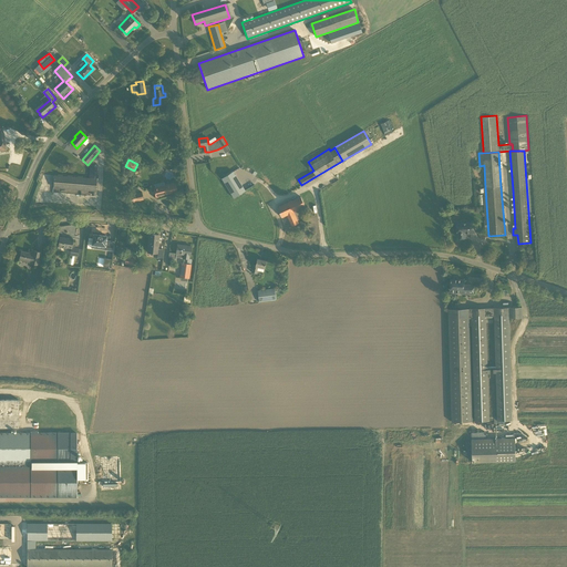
[(95,192),(96,179),(98,167),(90,166),(89,178),(54,175),(53,187),(95,192)]
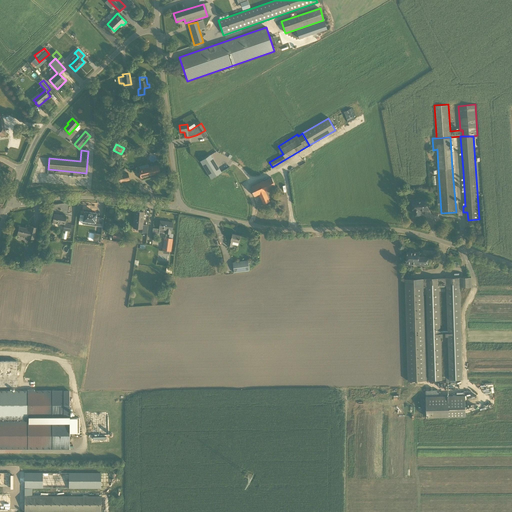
[(211,178),(221,172),(210,155),(200,161),(211,178)]
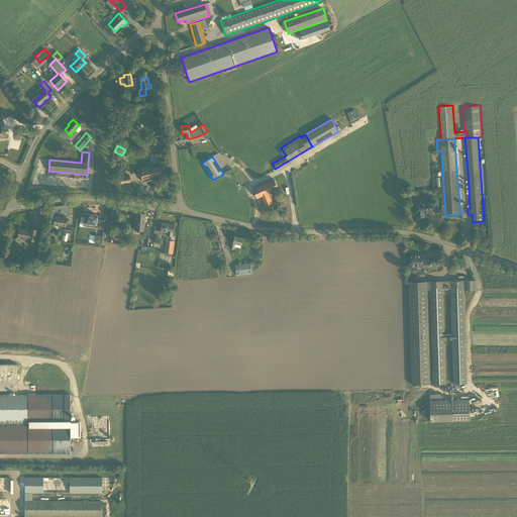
[(160,167),(139,172),(141,180),(162,175),(160,167)]
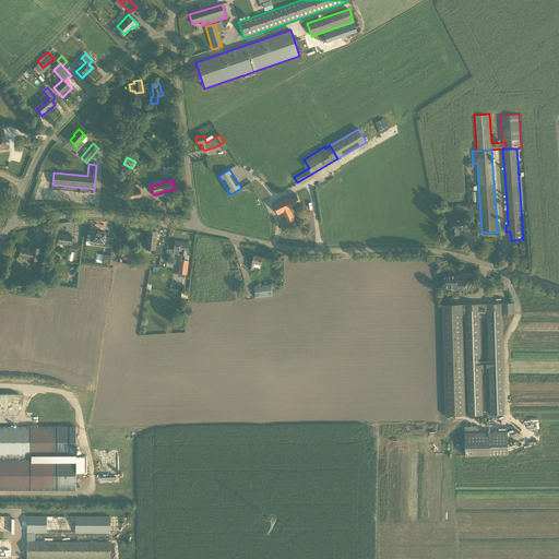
[(125,193),(125,195),(126,201),(142,197),(140,189),(125,193)]
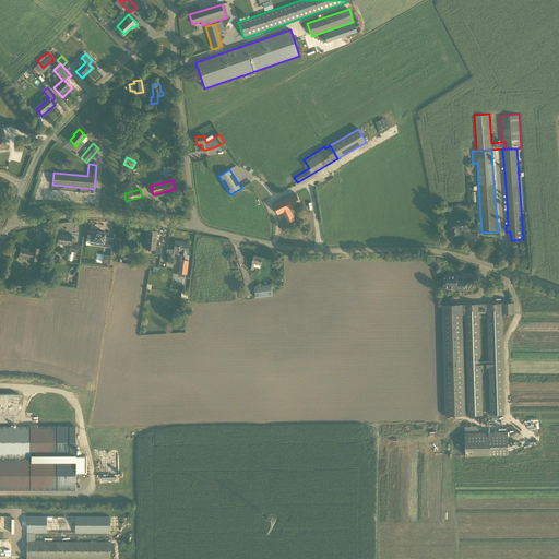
[(277,214),(283,212),(287,223),(295,219),(289,209),(301,204),(297,194),(273,204),(277,214)]
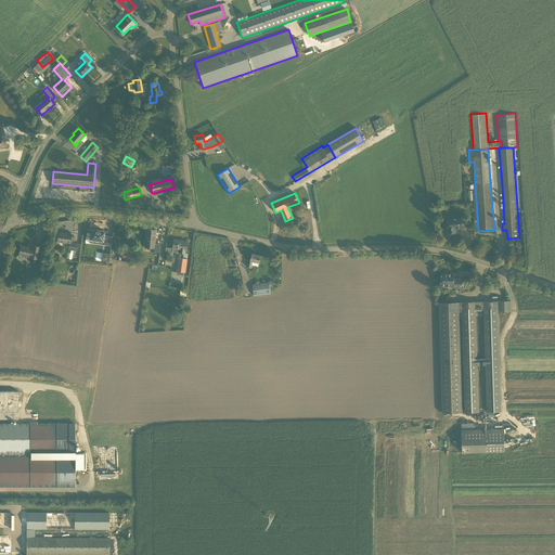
[(464,218),(448,219),(448,229),(449,229),(449,233),(455,233),(455,229),(465,228),(464,218)]
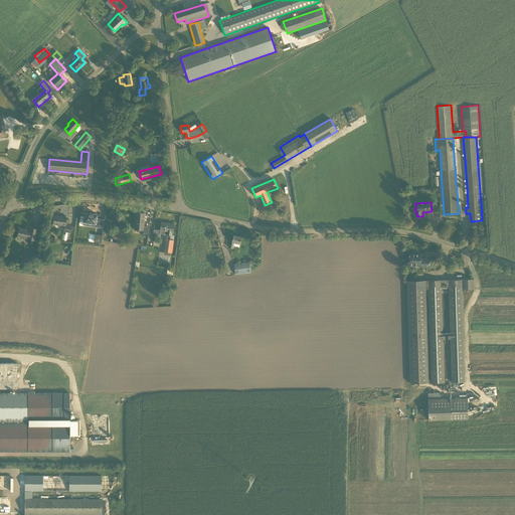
[(143,230),(143,233),(147,233),(148,226),(143,226),(145,213),(136,212),(134,229),(143,230)]
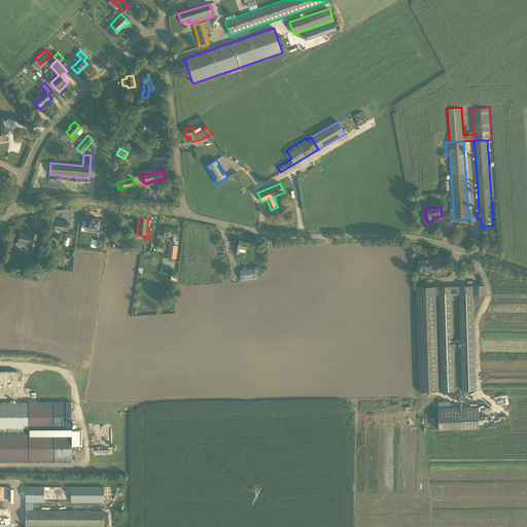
[(86,218),(85,226),(98,229),(97,233),(102,233),(103,224),(99,223),(99,219),(95,219),(95,218),(92,218),(86,218)]
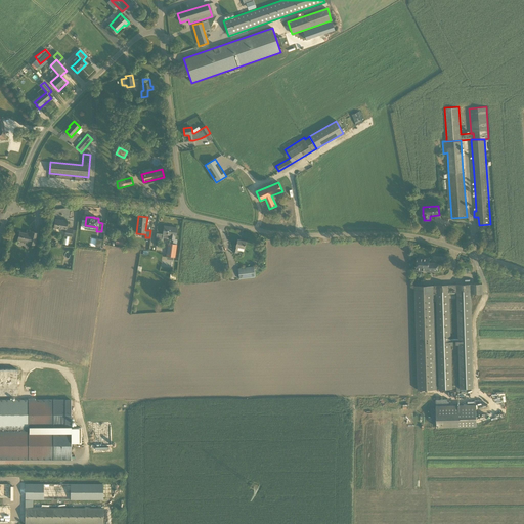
[(72,230),(67,229),(68,221),(55,219),(54,228),(61,229),(61,230),(66,231),(64,235),(71,236),(72,230)]
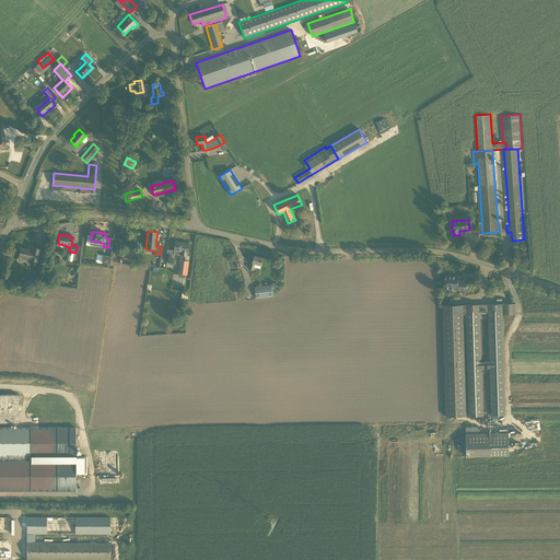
[(174,254),(185,256),(186,256),(187,253),(188,253),(189,244),(175,242),(174,251),(174,254)]
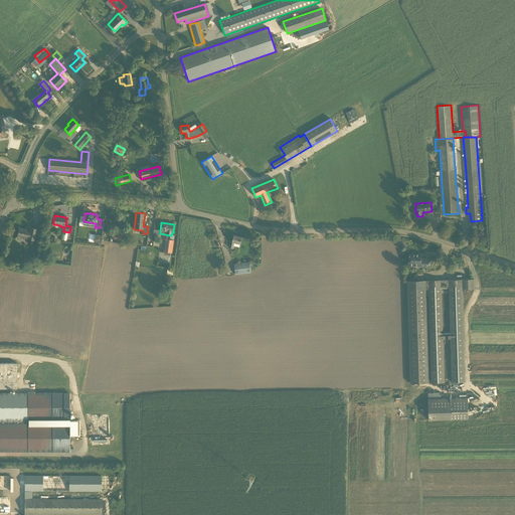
[(27,239),(34,240),(37,229),(30,227),(29,231),(26,230),(26,229),(19,228),(17,236),(25,237),(25,236),(28,237),(27,239)]
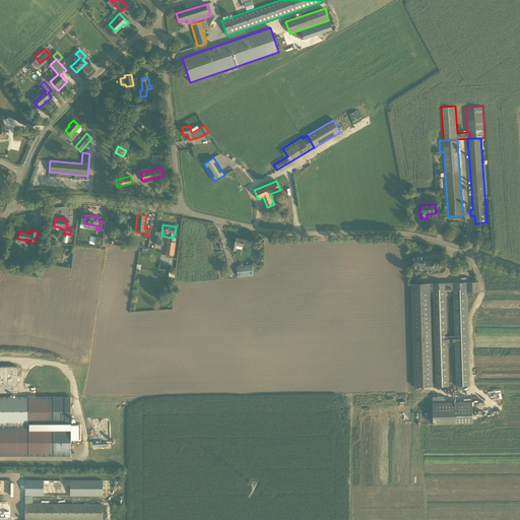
[(237,245),(243,246),(245,240),(238,238),(237,238),(235,243),(233,243),(232,248),(236,249),(237,245)]
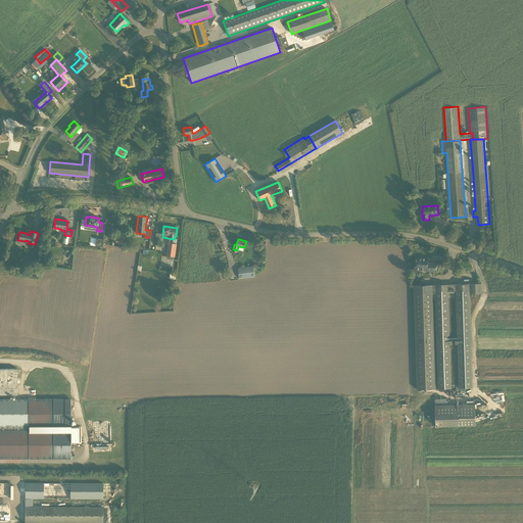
[(165,255),(167,255),(174,256),(175,256),(177,244),(173,244),(168,243),(165,255)]
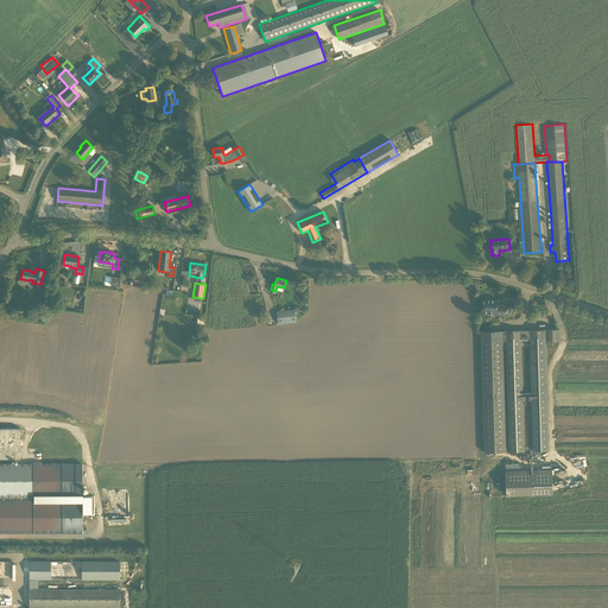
[(494,315),(507,316),(508,308),(500,306),(500,308),(498,308),(498,301),(483,299),(482,311),(488,311),(488,312),(494,314),(494,315)]
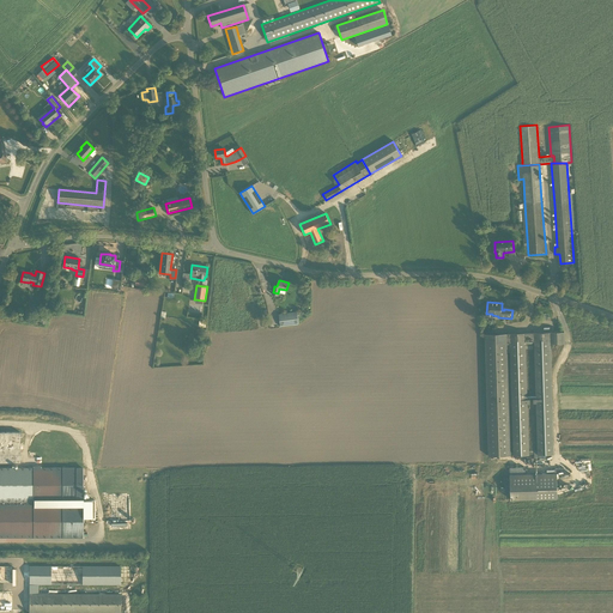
[(281,327),(285,326),(298,325),(297,313),(279,315),(280,327),(281,327)]
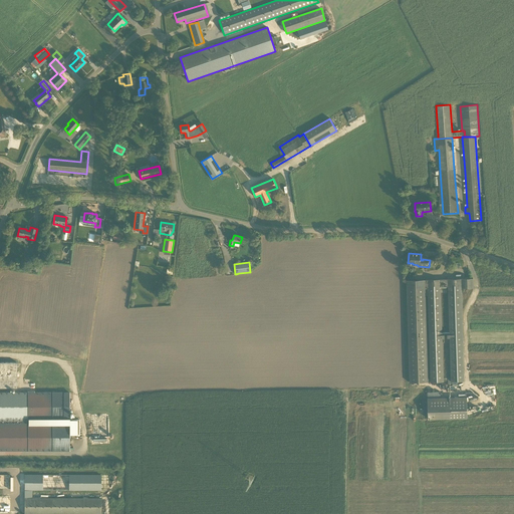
[(428,280),(428,287),(431,382),(443,381),(442,338),(445,338),(445,334),(442,334),(440,287),(448,286),(450,334),(447,334),(447,337),(450,337),(451,378),(448,378),(448,383),(452,383),(451,381),(464,381),(461,288),(474,288),(473,278),(428,280)]
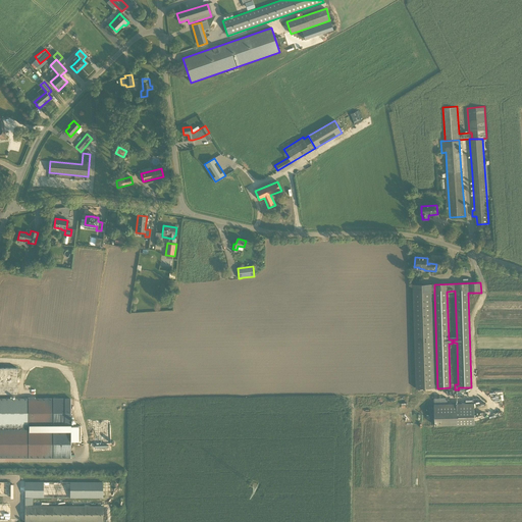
[(434,284),(424,284),(414,284),(417,388),(435,388),(431,292),(434,292),(434,284)]
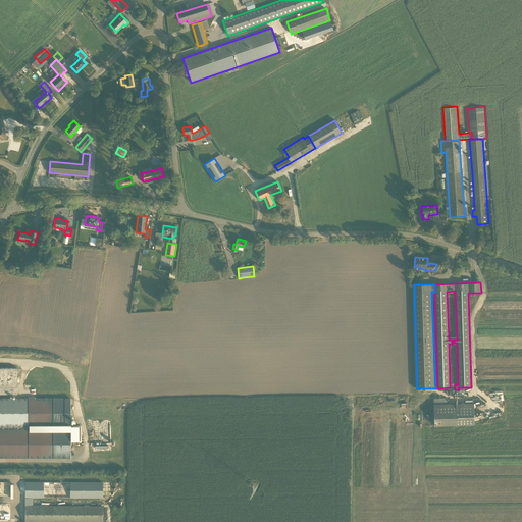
[(0,394),(18,394),(17,367),(0,367),(0,394)]
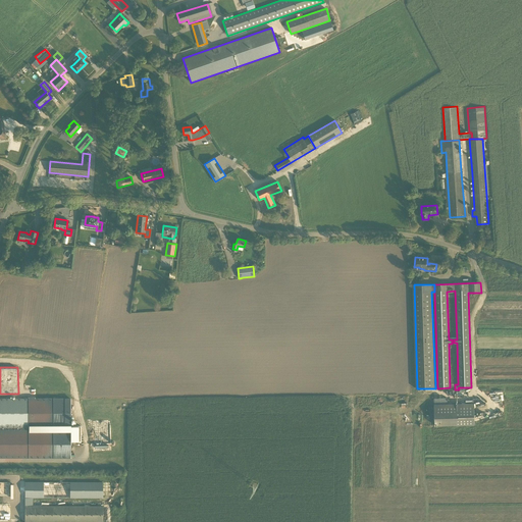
[(29,399),(0,399),(0,457),(70,458),(70,441),(70,426),(70,399),(35,399),(35,398),(29,398),(29,399)]
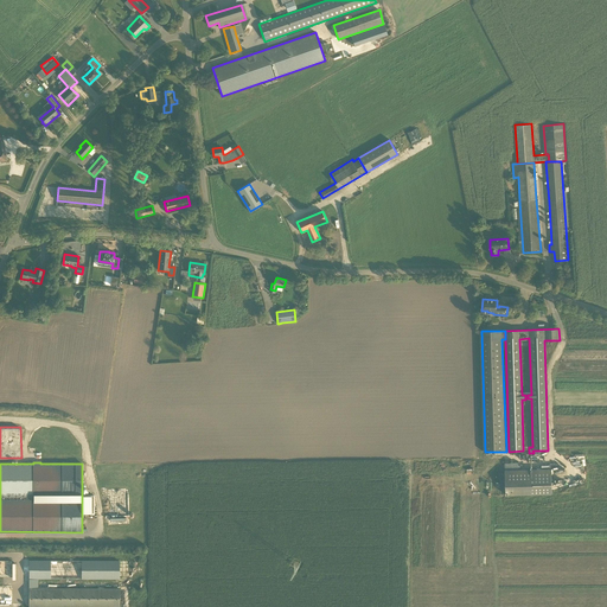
[(505,471),(505,494),(551,493),(551,470),(505,471)]
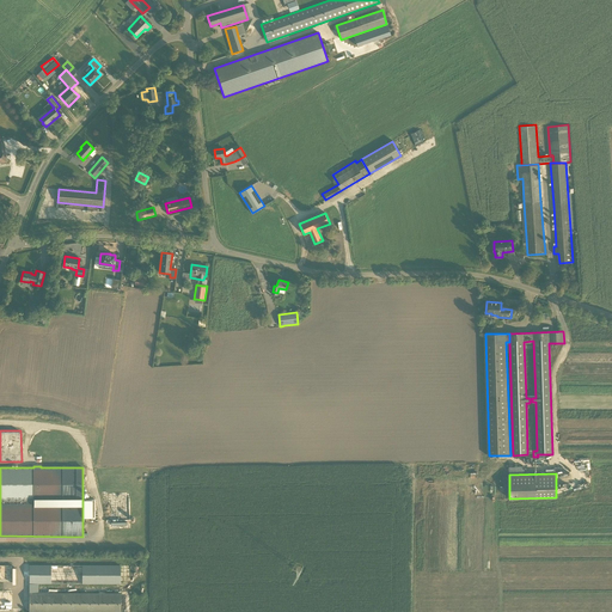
[(83,500),(83,518),(96,518),(96,500),(83,500)]
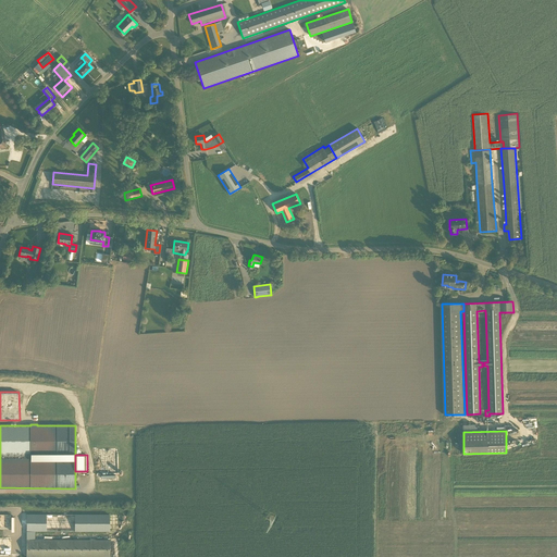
[(0,554),(11,555),(11,537),(0,537),(0,529),(11,530),(11,529),(11,515),(0,514),(0,554)]
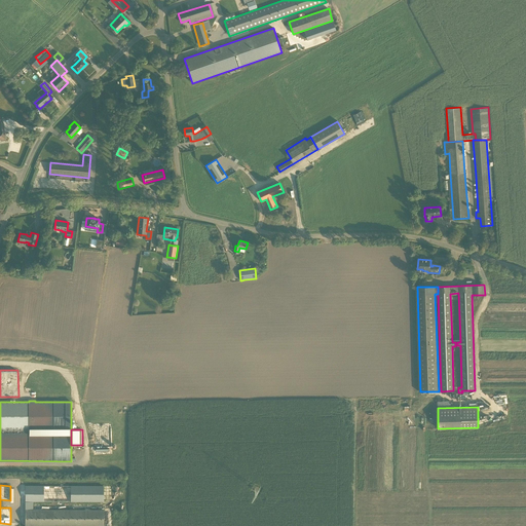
[(103,501),(103,486),(26,486),(25,501),(103,501)]
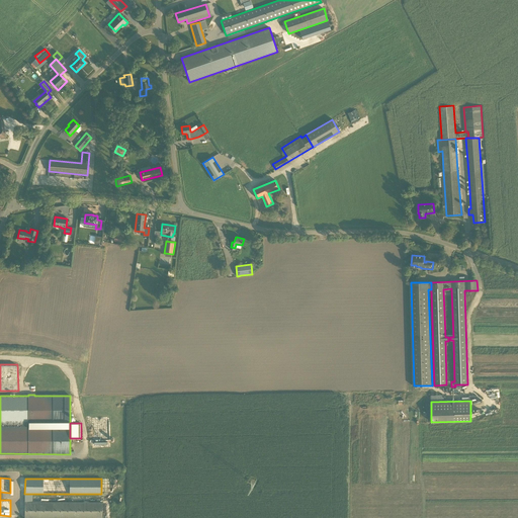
[(102,517),(102,503),(24,503),(24,517),(102,517)]
